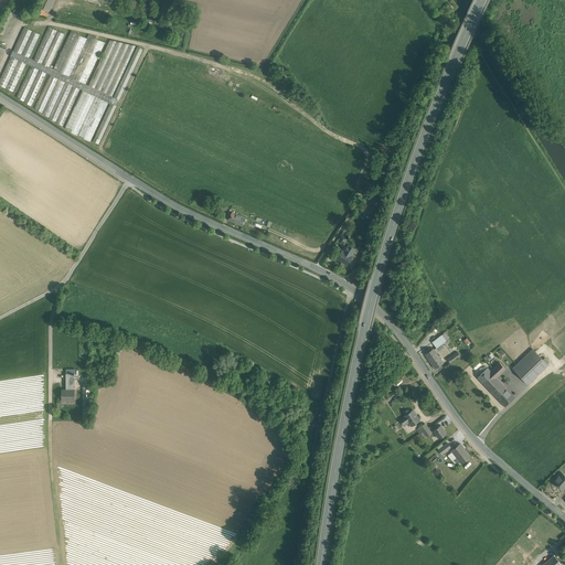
[(40,0),(36,7),(49,12),(54,0),(40,0)]
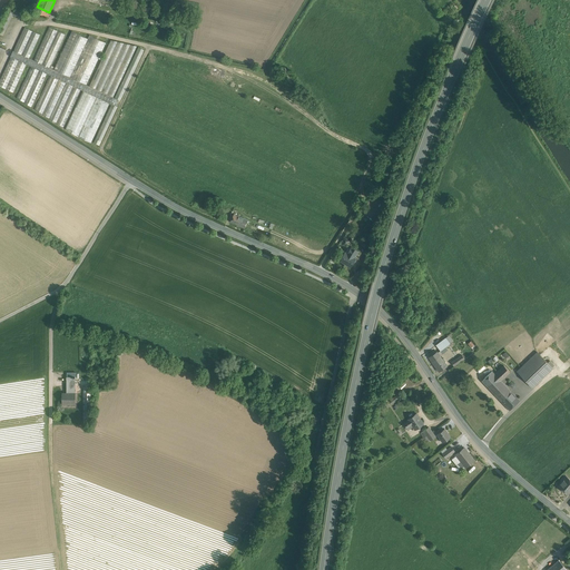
[(8,8),(0,25),(0,33),(2,36),(12,15),(26,20),(27,16),(8,8)]
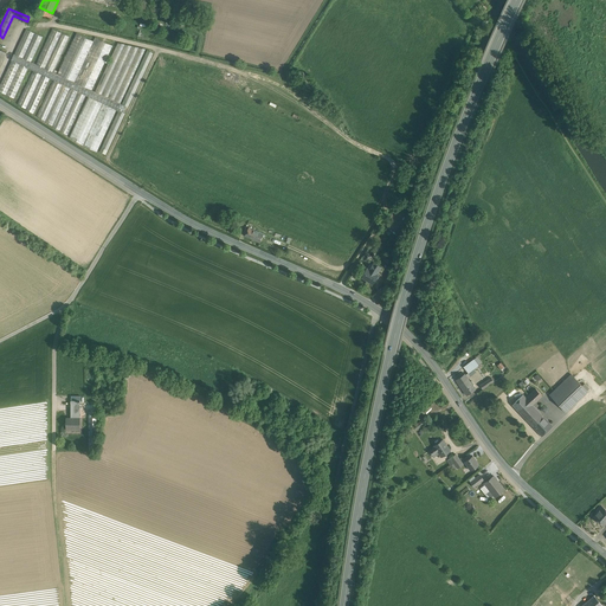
[(77,33),(57,73),(53,72),(70,37),(52,28),(36,64),(31,62),(43,37),(26,28),(14,53),(11,60),(0,84),(0,91),(14,98),(28,69),(32,70),(17,103),(34,114),(51,79),(53,81),(37,116),(68,136),(86,96),(89,96),(70,137),(83,146),(97,152),(116,109),(118,110),(100,152),(105,155),(126,114),(123,113),(127,107),(128,107),(153,53),(147,50),(122,104),(120,103),(146,49),(118,43),(95,91),(91,90),(113,45),(95,38),(94,42),(77,33)]
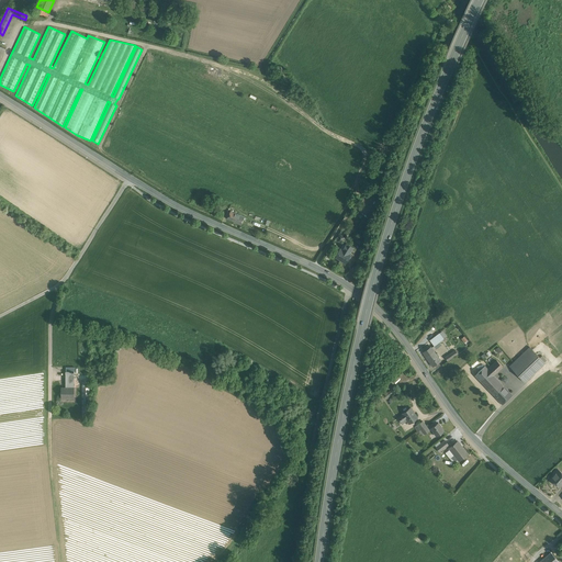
[(234,222),(237,214),(231,211),(227,218),(234,222)]
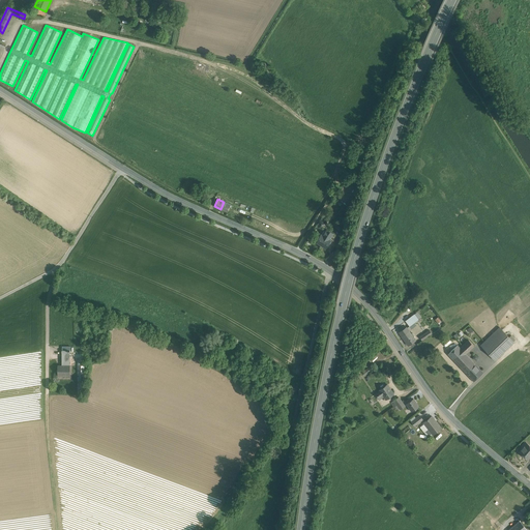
[(227,212),(231,205),(224,202),(221,209),(227,212)]
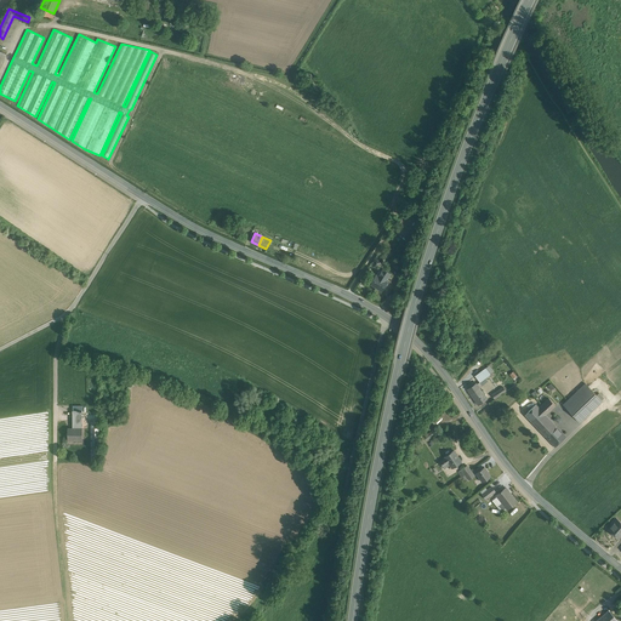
[(383,269),(379,277),(376,275),(370,284),(382,291),(387,283),(386,281),(391,274),(383,269)]
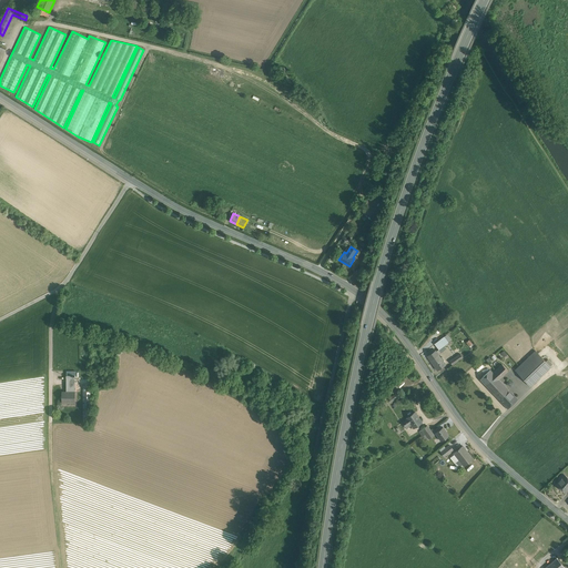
[(439,341),(435,345),(439,351),(444,346),(439,341)]
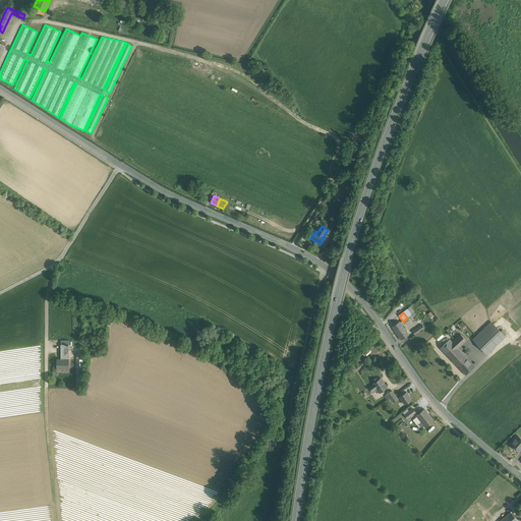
[(82,316),(72,316),(72,348),(82,348),(82,316)]
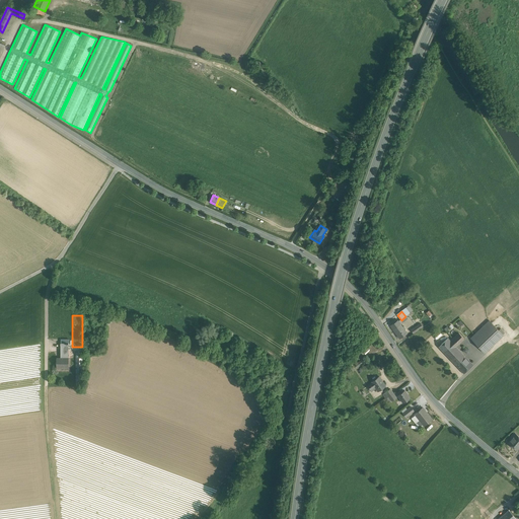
[(489,320),(470,338),(485,353),(503,336),(489,320)]
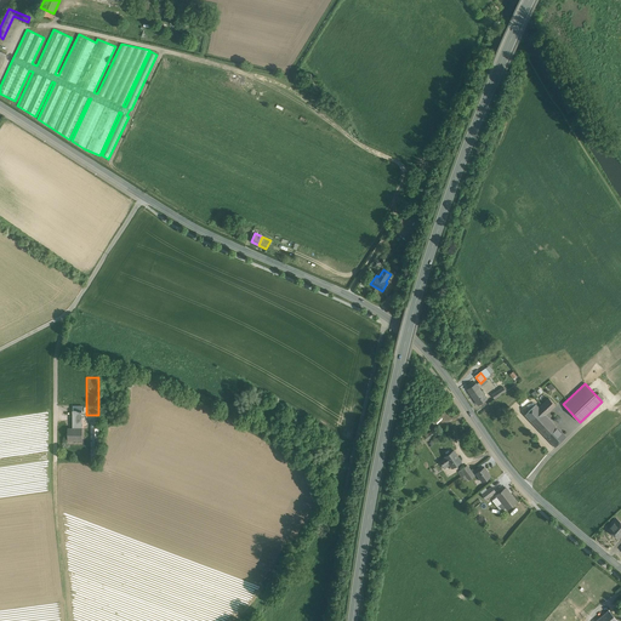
[(483,391),(482,392),(476,385),(468,389),(471,394),(478,405),(488,399),(485,396),(486,396),(483,391)]
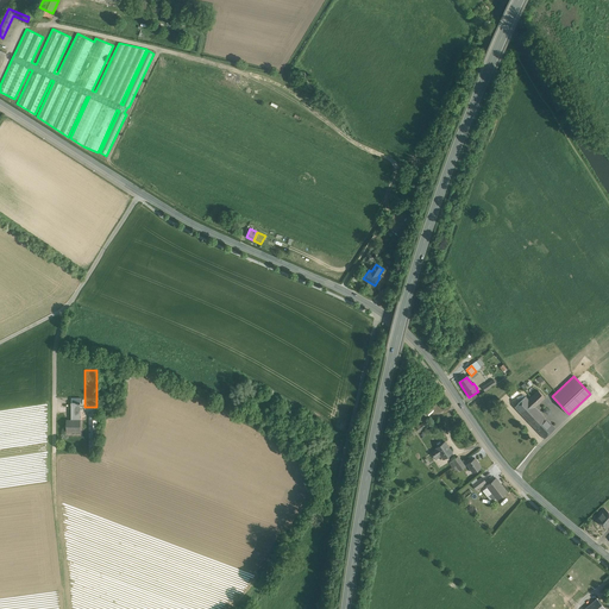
[(494,380),(482,388),(485,391),(496,383),(494,380)]
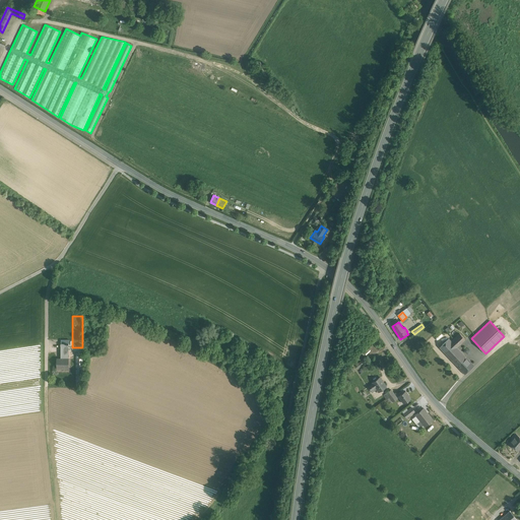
[(451,341),(448,339),(440,347),(456,365),(465,356),(456,347),(465,339),(460,333),(451,341)]
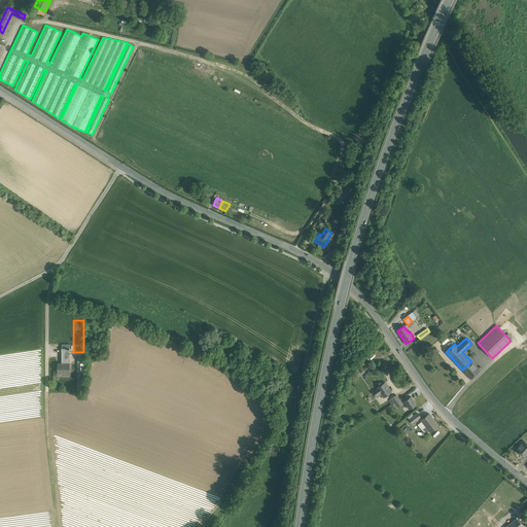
[(371,349),(364,356),(369,360),(376,354),(371,349)]
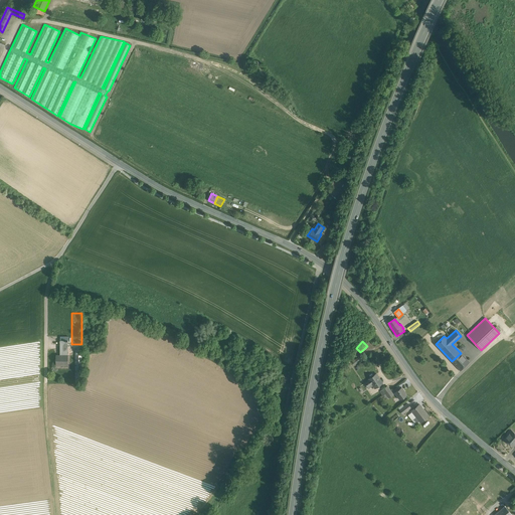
[(71,344),(67,344),(67,352),(75,352),(75,379),(82,379),(82,349),(105,349),(105,344),(95,344),(93,344),(82,344),(81,344),(71,344)]
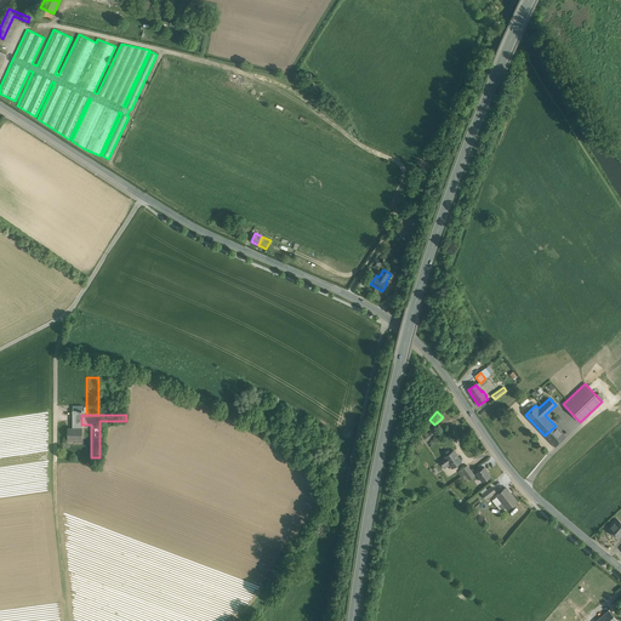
[(80,425),(73,425),(73,428),(68,428),(68,439),(81,439),(81,428),(80,428),(80,425)]
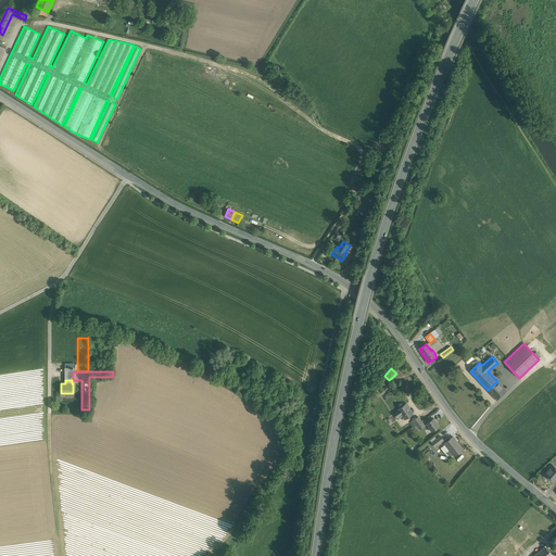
[(506,391),(497,381),(488,390),(497,400),(506,391)]
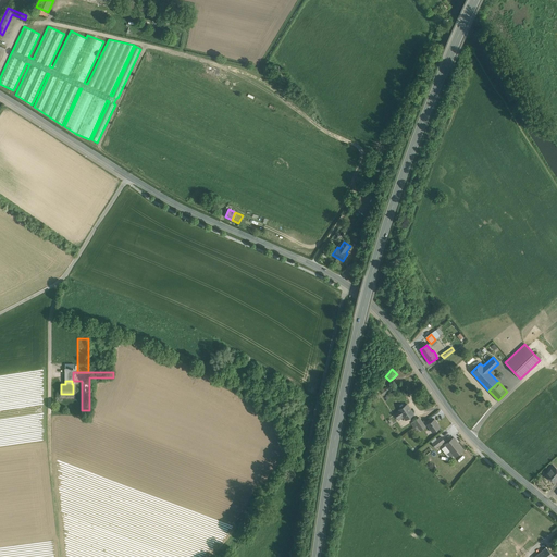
[(387,388),(386,387),(379,394),(381,397),(383,395),(388,391),(390,393),(395,390),(393,387),(393,388),(391,386),(387,388)]
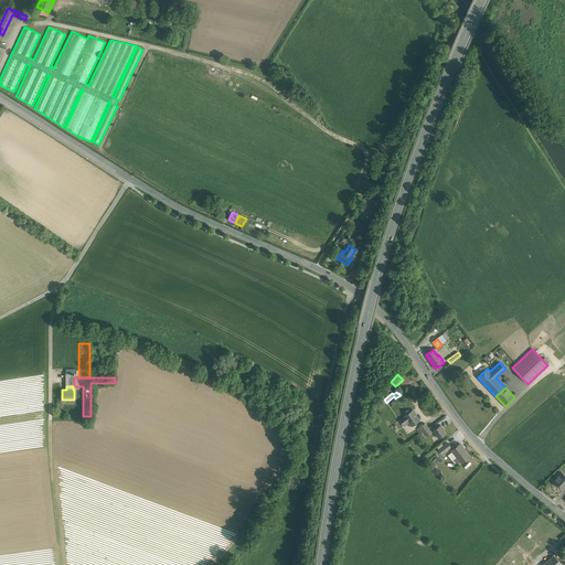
[(419,420),(413,409),(405,416),(400,420),(404,426),(409,423),(412,426),(419,420)]
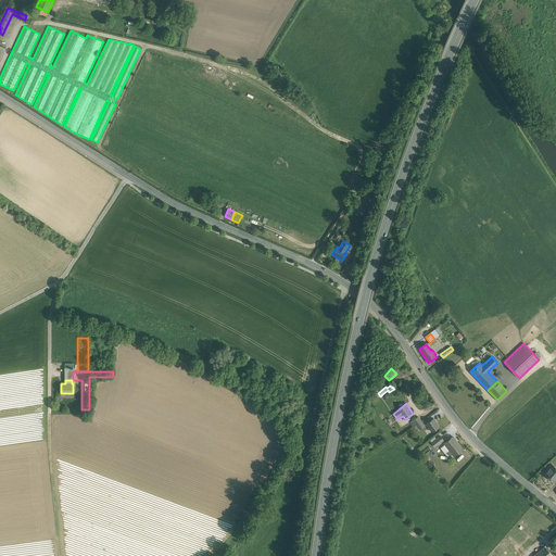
[(434,418),(427,422),(432,431),(440,426),(434,418)]
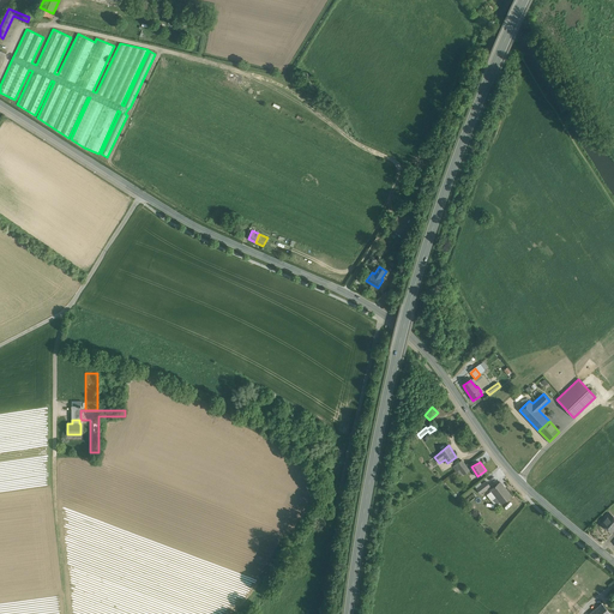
[(461,469),(457,471),(459,475),(463,473),(464,474),(469,470),(465,465),(461,469)]
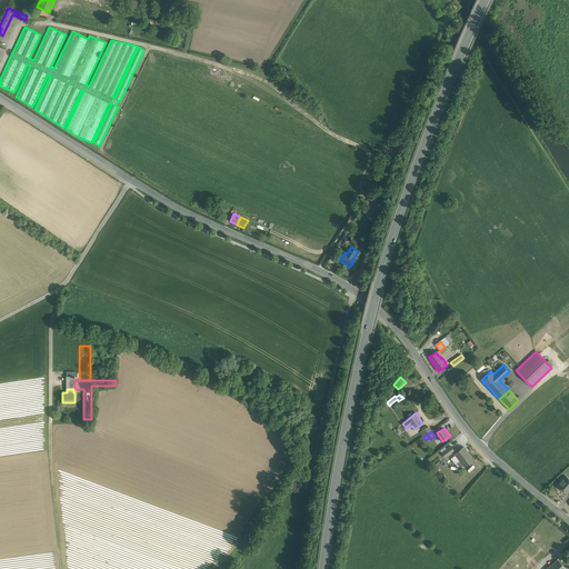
[(450,446),(441,452),(445,457),(453,450),(450,446)]
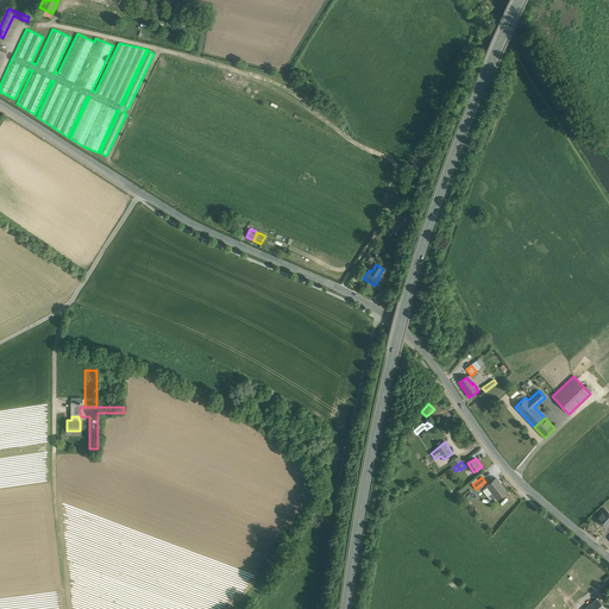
[(496,478),(487,485),(497,498),(507,491),(496,478)]
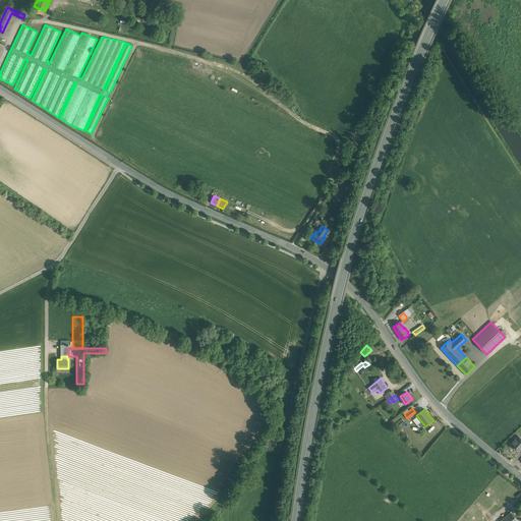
[(520,438),(518,437),(516,439),(514,440),(511,444),(518,451),(519,450),(520,448),(520,438)]
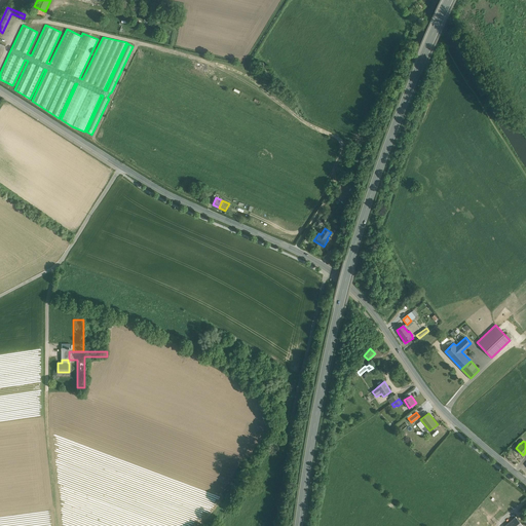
[(523,525),(516,517),(504,525),(523,525)]
